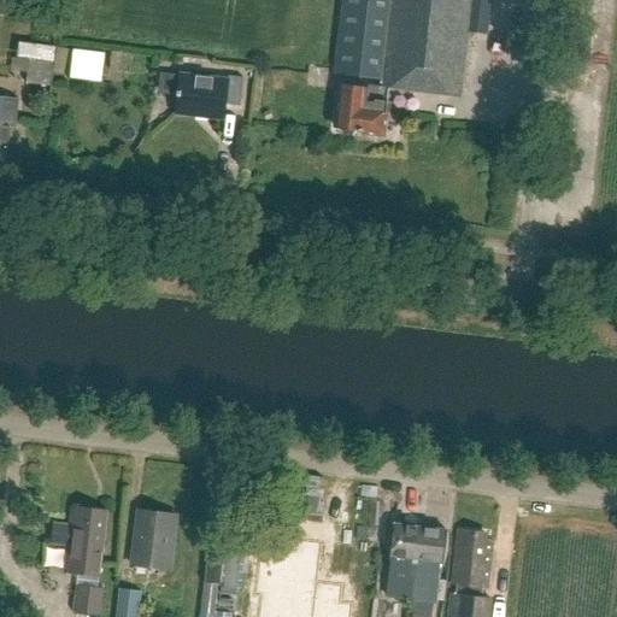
[(341,76),(340,84),(335,129),(382,134),(382,116),(388,88),(458,97),(466,33),(486,35),(489,0),(342,0),(334,75),(341,76)]
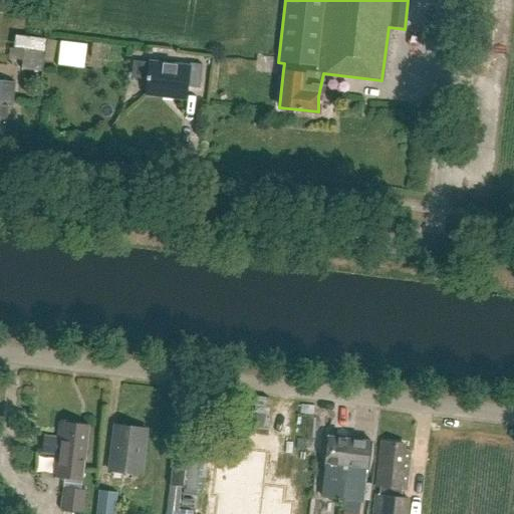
[(149,77),(147,94),(186,99),(187,87),(200,88),(203,64),(190,63),(190,66),(135,59),(133,75),(149,77)]
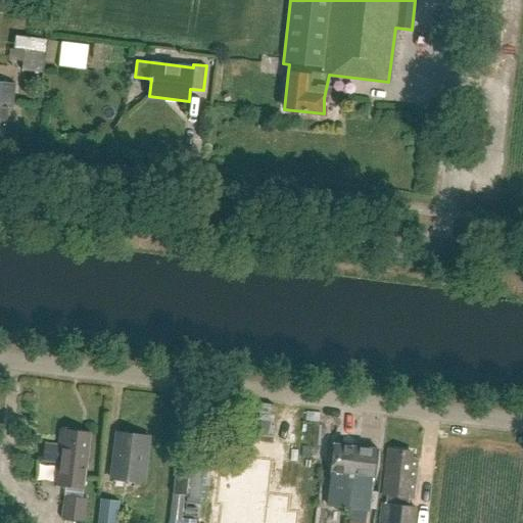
[(0,82),(0,137),(5,138),(6,123),(10,123),(14,84),(0,82)]
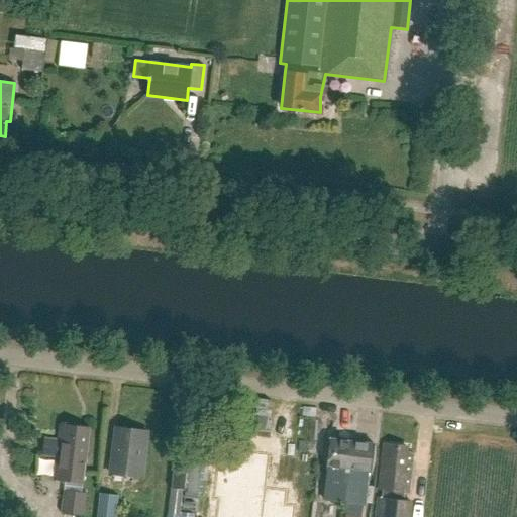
[(83,482),(89,427),(60,424),(59,439),(44,437),(42,455),(57,457),(54,479),(83,482)]
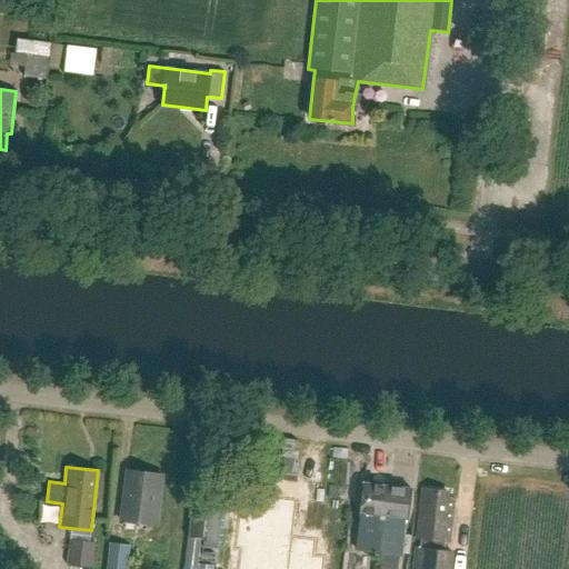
[(156,525),(162,473),(129,469),(122,520),(156,525)]
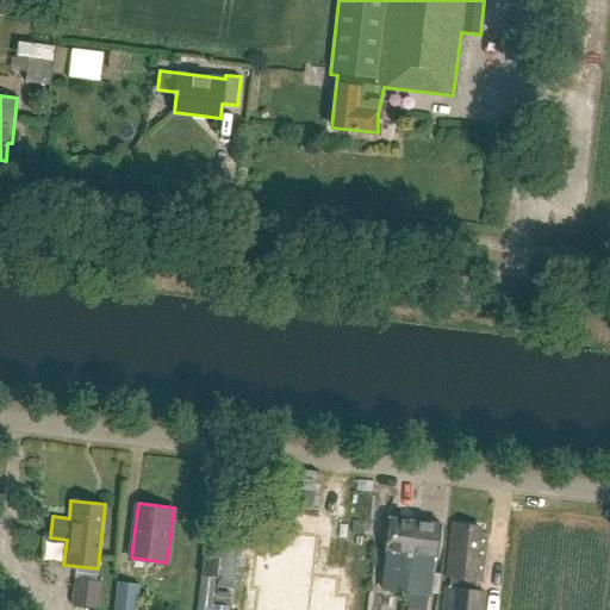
[(386,566),(384,589),(406,592),(415,522),(390,518),(384,565),(386,566)]
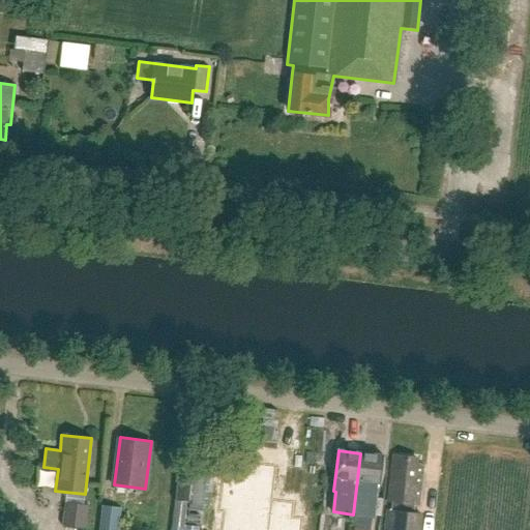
[(353,514),(374,517),(376,496),(378,497),(383,455),(360,453),(353,514)]
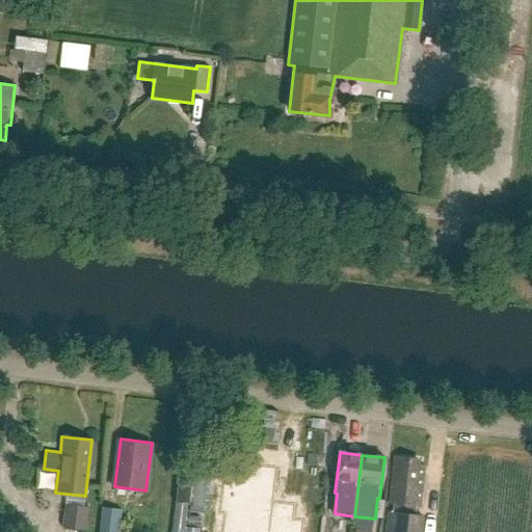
[(415,514),(416,505),(421,505),(424,466),(419,464),(420,461),(399,458),(398,463),(394,462),(390,502),(393,502),(392,512),(388,511),(386,531),(420,531),(423,515),(415,514)]
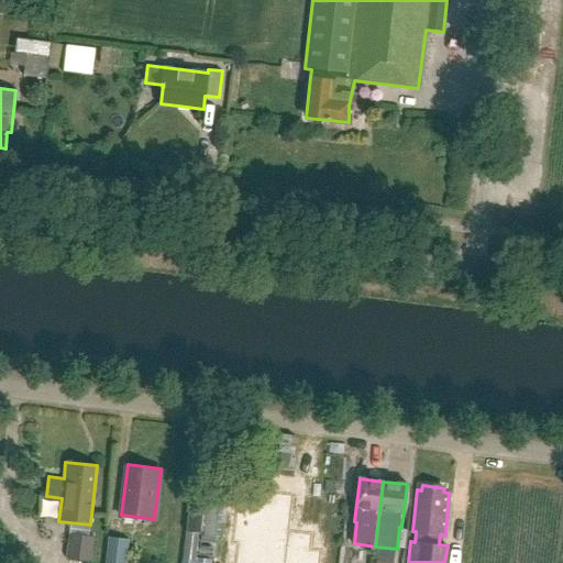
[(207,544),(207,547),(222,548),(227,510),(211,508),(213,489),(198,487),(192,542),(207,544)]
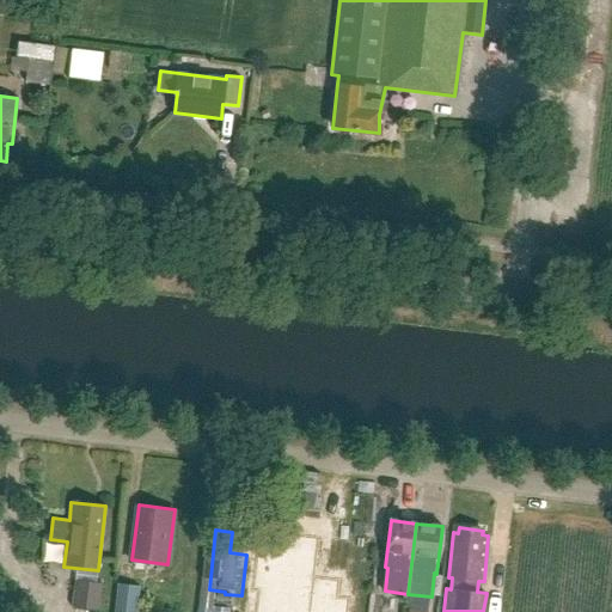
[(349,611),(350,599),(338,598),(341,581),(316,577),(320,538),(294,534),(293,545),(259,540),(254,591),(259,591),(256,611),(349,611)]
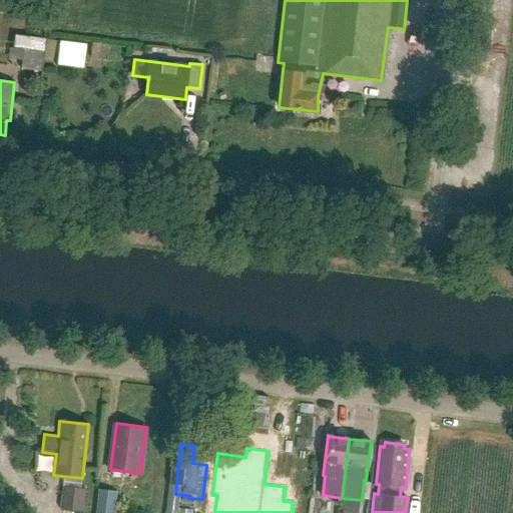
[(84,512),(86,490),(81,489),(63,487),(60,509),(84,512)]
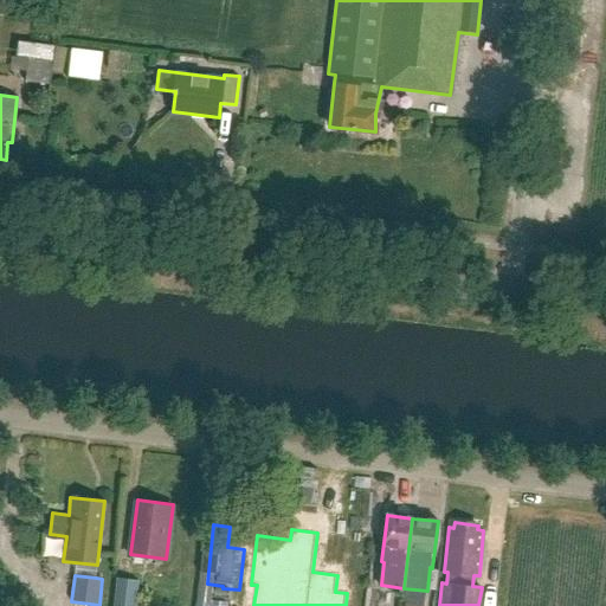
[(117,579),(114,605),(135,605),(139,581),(117,579)]
